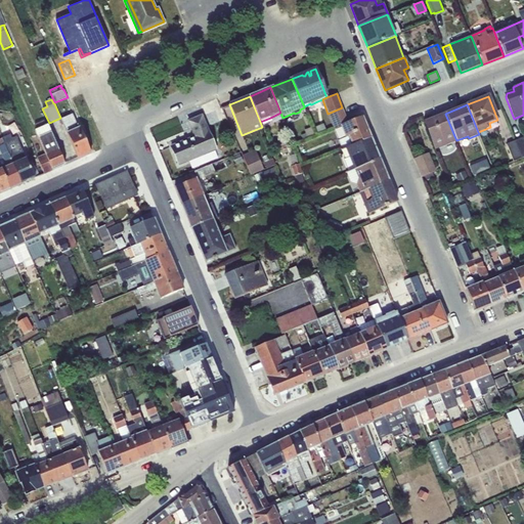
[(342,149),(372,137),(362,117),(348,122),(342,107),(328,114),(334,129),(341,127),(345,137),(338,140),(342,149)]
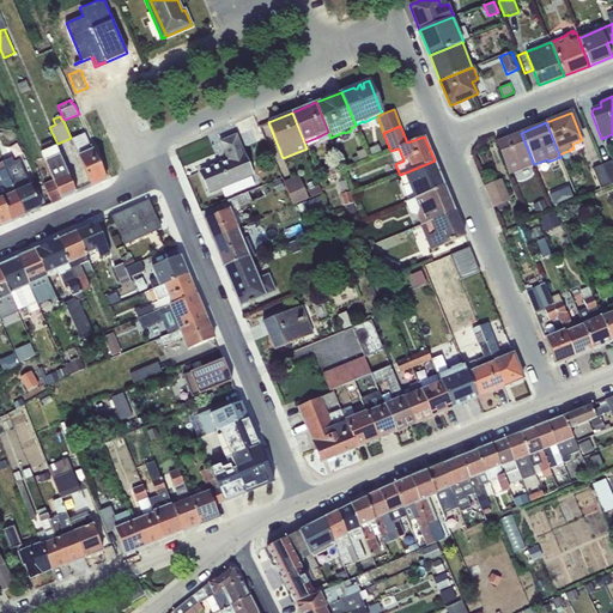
[(331,138),(328,132),(316,138),(319,144),(331,139),(331,138)]
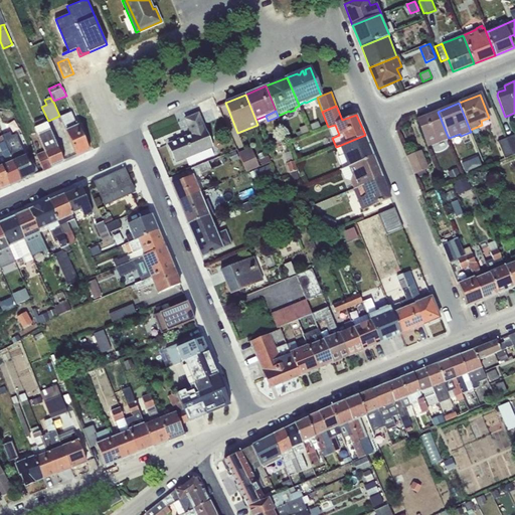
[(447,134),(438,112),(416,120),(425,142),(447,134)]
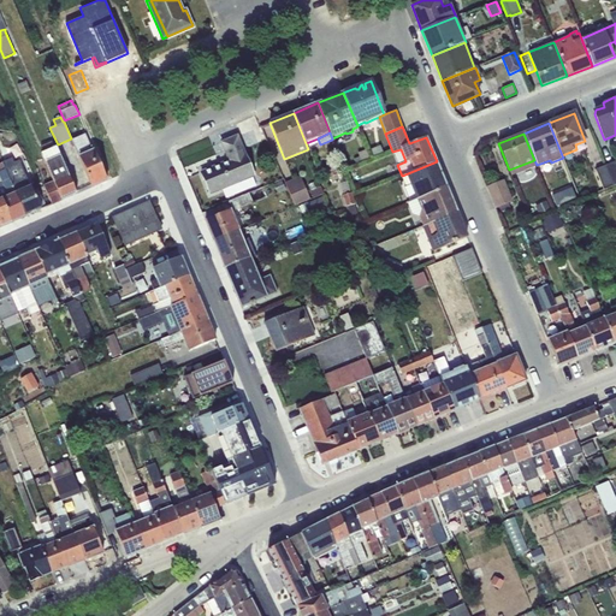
[(92,184),(93,188),(99,184),(100,184),(107,181),(94,150),(92,152),(84,135),(72,140),(92,184)]
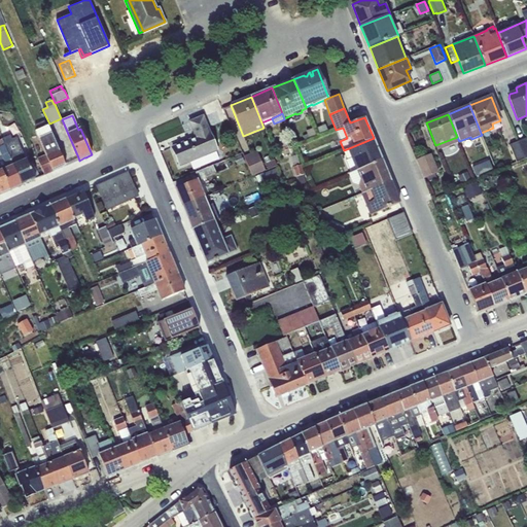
[(203,116),(189,121),(196,137),(172,147),(179,166),(217,150),(203,116)]
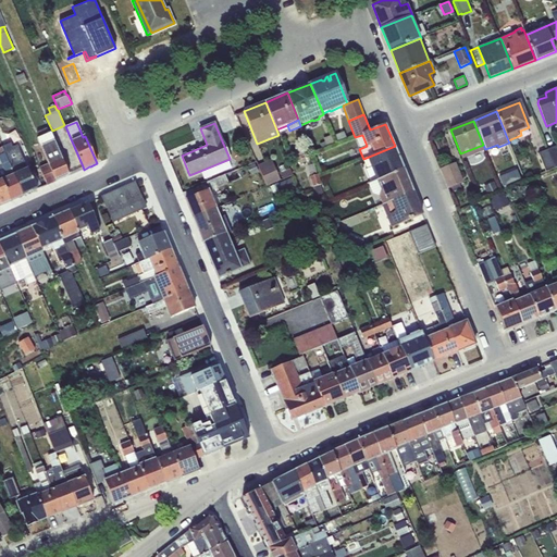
[(39,137),(37,138),(48,163),(56,182),(70,176),(69,173),(51,133),(49,134),(47,128),(37,133),(39,137)]
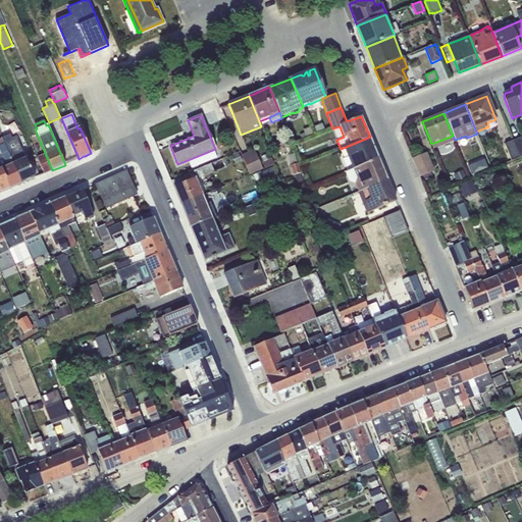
[(310,126),(303,129),(306,138),(314,135),(310,126)]
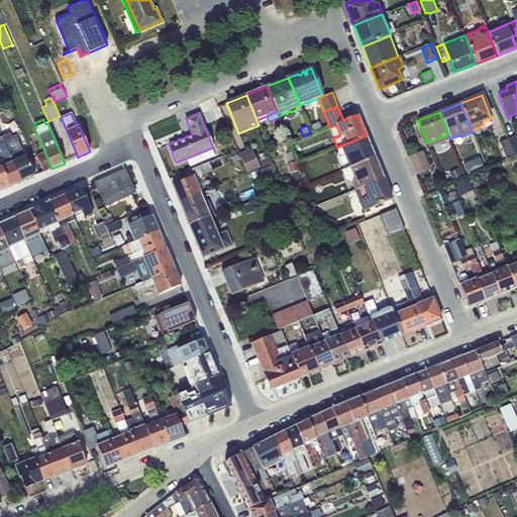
[(10,132),(2,136),(21,182),(39,174),(32,159),(27,161),(16,135),(12,137),(10,132)]
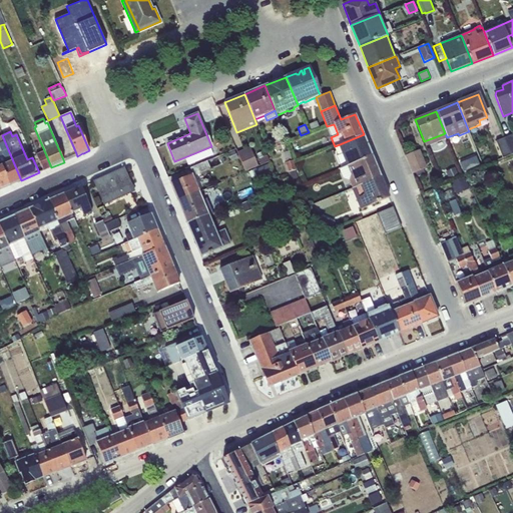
[(426,146),(447,137),(445,133),(424,141),(426,146)]
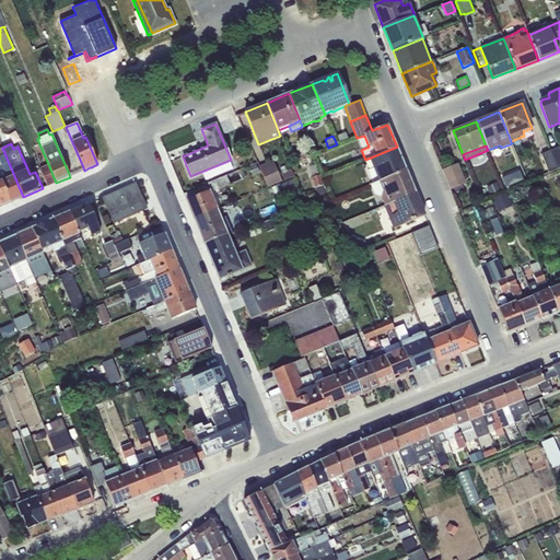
[(559,146),(550,150),(558,168),(559,166),(559,146)]
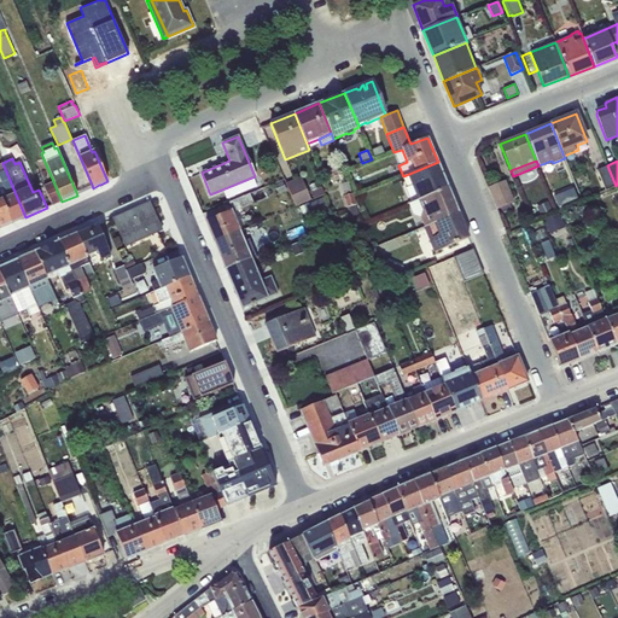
[(409,203),(448,187),(438,162),(403,176),(402,176),(404,182),(401,184),(409,203)]
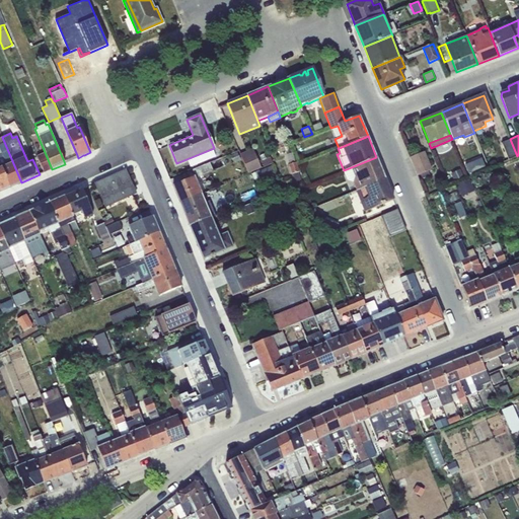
[(0,164),(10,188),(21,182),(2,137),(0,137),(0,164)]
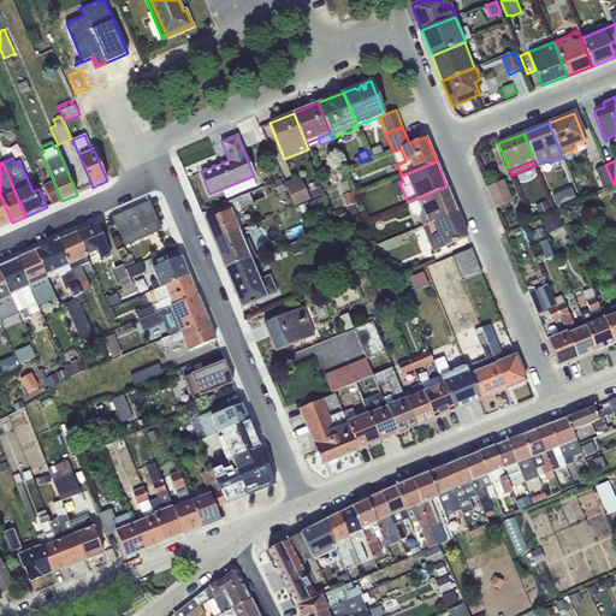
[(614,185),(605,165),(596,170),(604,189),(614,185)]
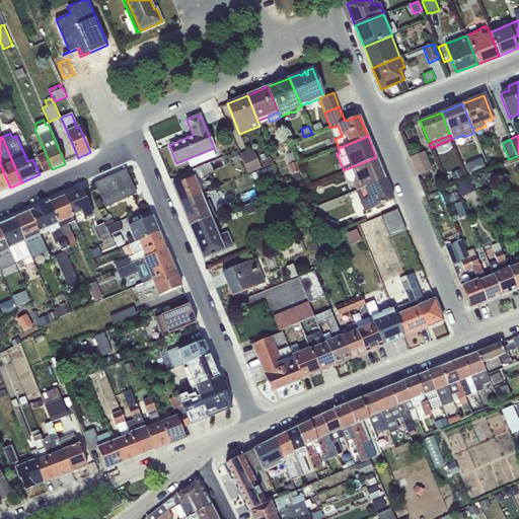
[(240,154),(248,173),(262,168),(253,149),(240,154)]
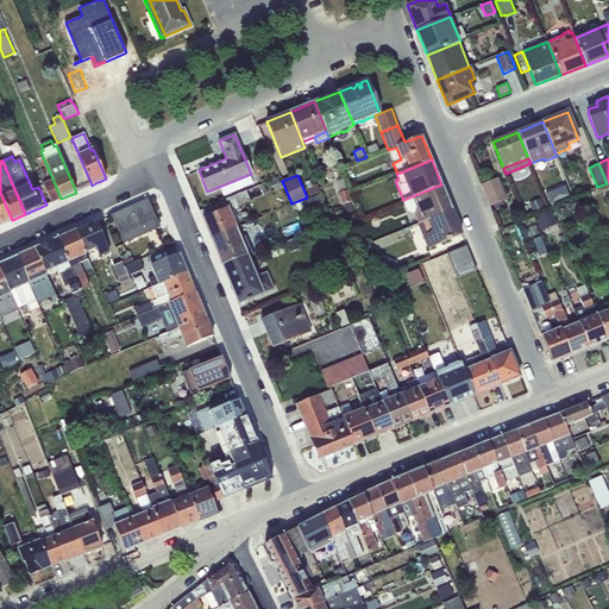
[(498,177),(482,184),(490,206),(493,205),(503,200),(507,199),(498,177)]
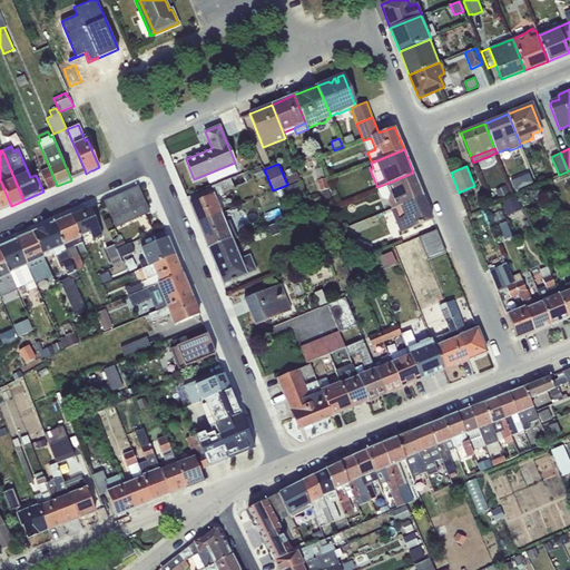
[(57,186),(49,167),(40,172),(48,189),(57,186)]
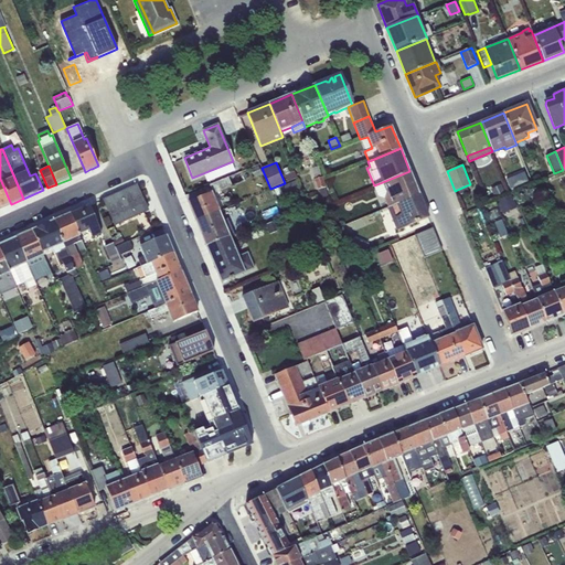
[(258,166),(252,169),(255,178),(263,174),(258,166)]
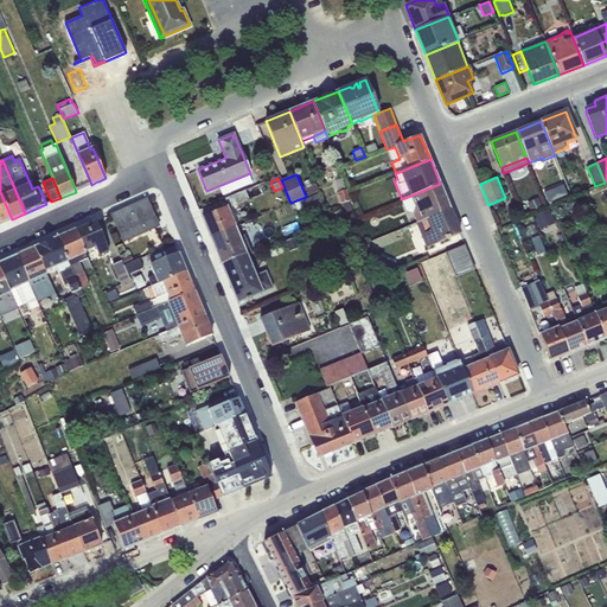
[(308,196),(318,192),(319,191),(315,184),(306,187),(308,196)]
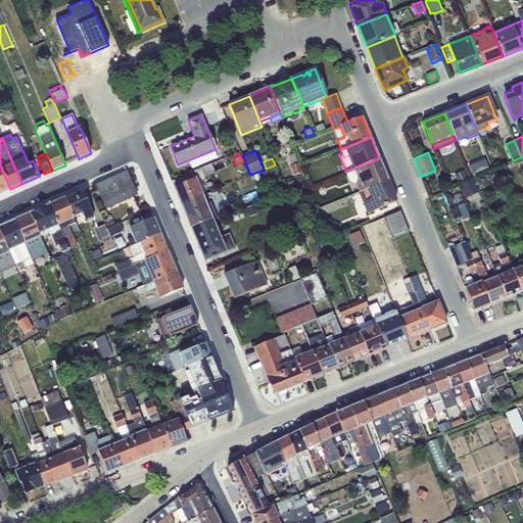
[(359,192),(388,180),(379,158),(346,172),(349,181),(355,184),(359,192)]
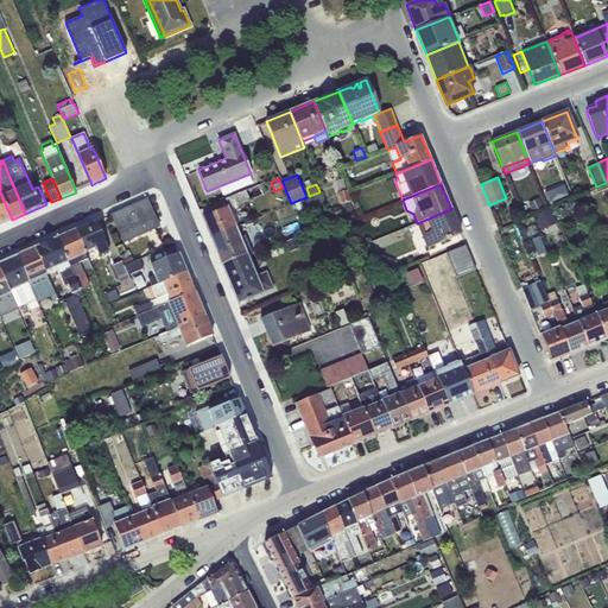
[(565,185),(546,192),(550,203),(569,196),(565,185)]
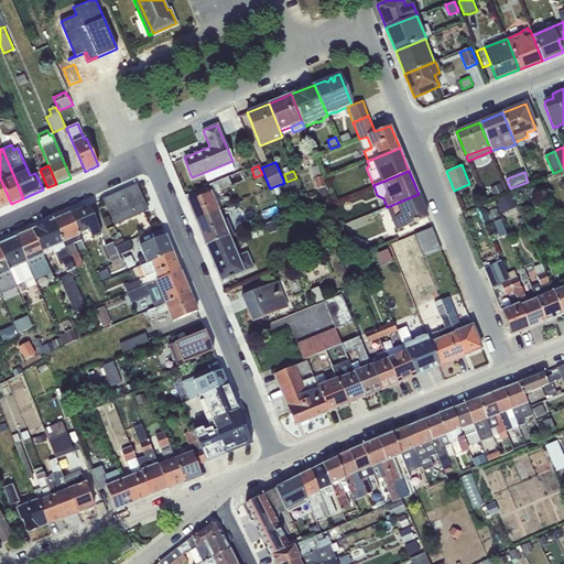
[(209,185),(213,194),(223,190),(221,190),(231,185),(228,176),(209,185)]
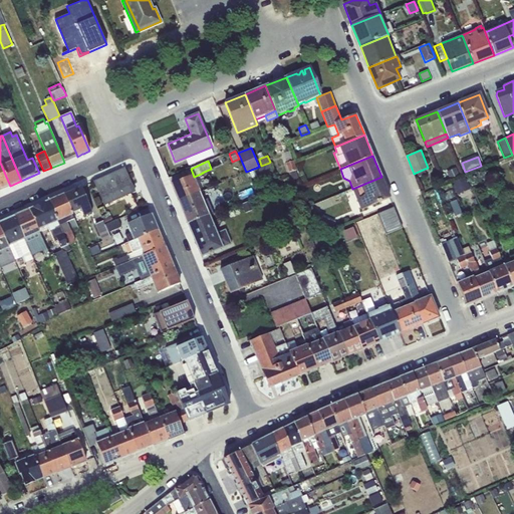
[(289,173),(292,181),(299,180),(296,171),(293,161),(286,163),(289,173)]
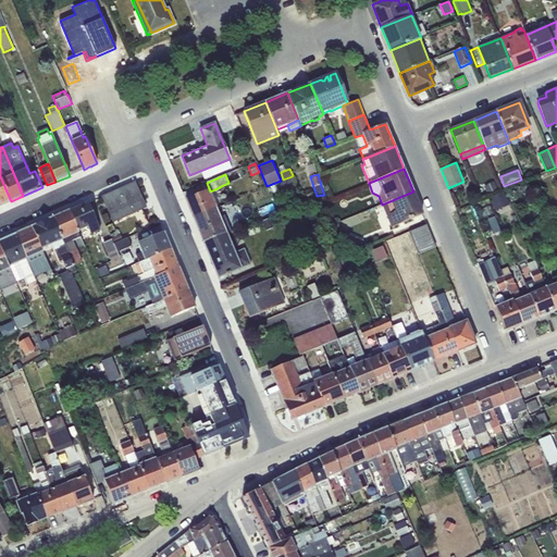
[(0,206),(11,201),(0,176),(0,206)]
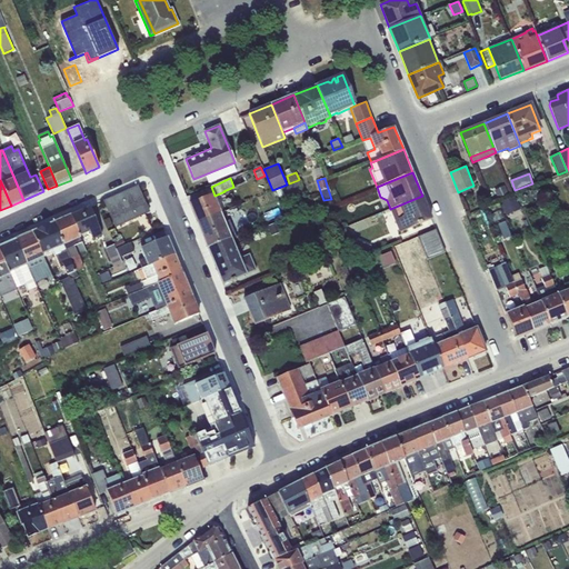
[(297,182),(285,188),(287,195),(300,189),(297,182)]
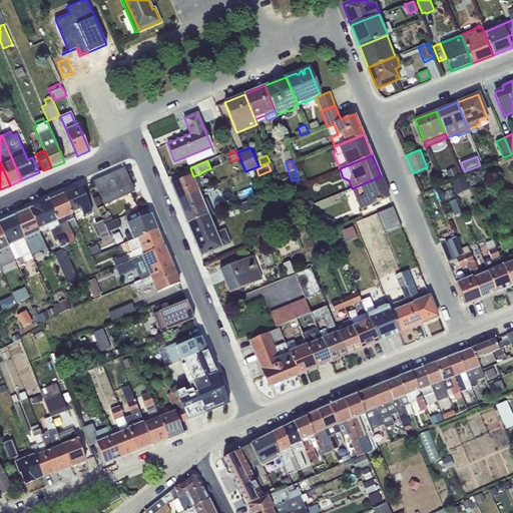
[(124,167),(93,181),(104,204),(131,192),(128,185),(131,184),(124,167)]
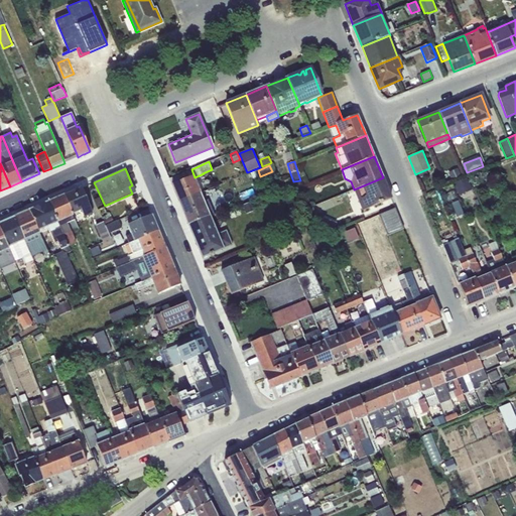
[(458,168),(448,172),(452,179),(461,175),(458,168)]
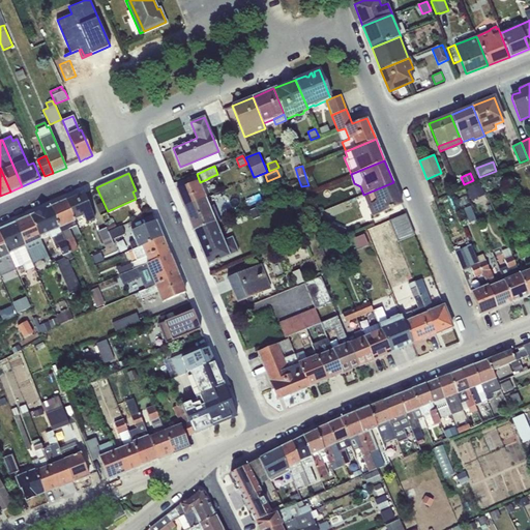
[(438,174),(429,178),(431,182),(440,179),(438,174)]
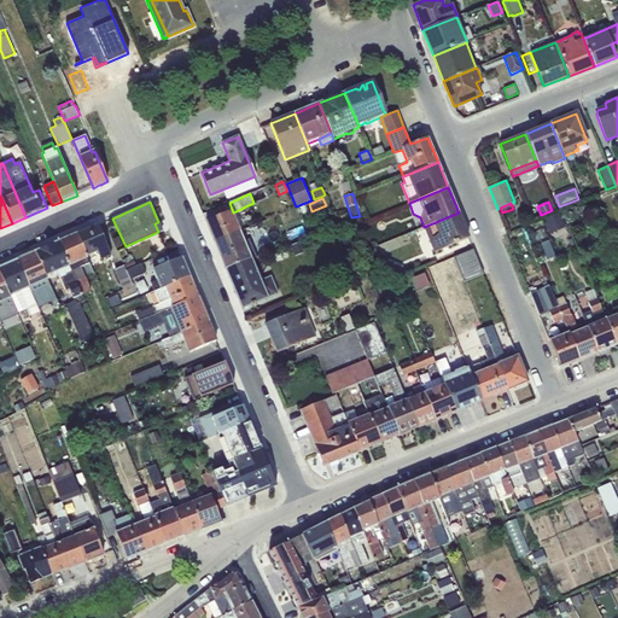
[(205,222),(214,242),(240,231),(232,210),(205,222)]
